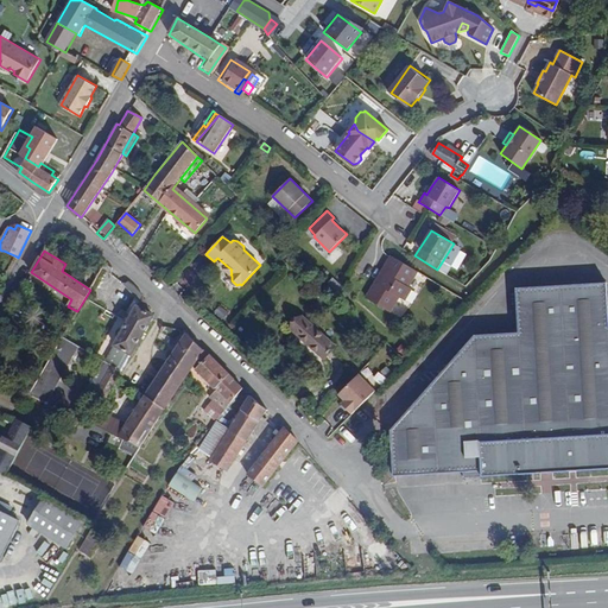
[(405,284),(415,270),(391,255),(390,255),(384,267),(386,270),(377,286),(373,285),(366,298),(388,311),(398,296),(404,299),(411,287),(405,284)]
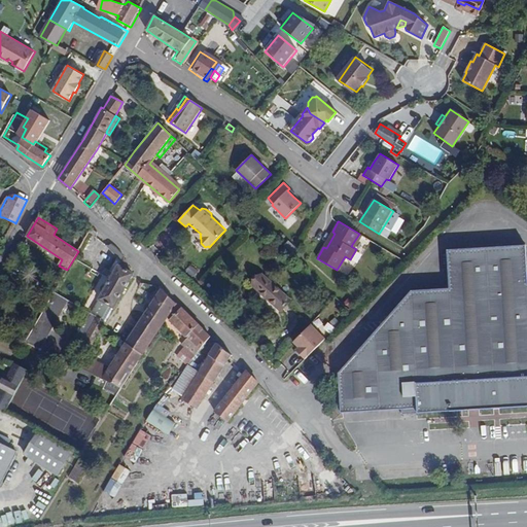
[(332,232),(323,247),(326,248),(335,234),(332,232)]
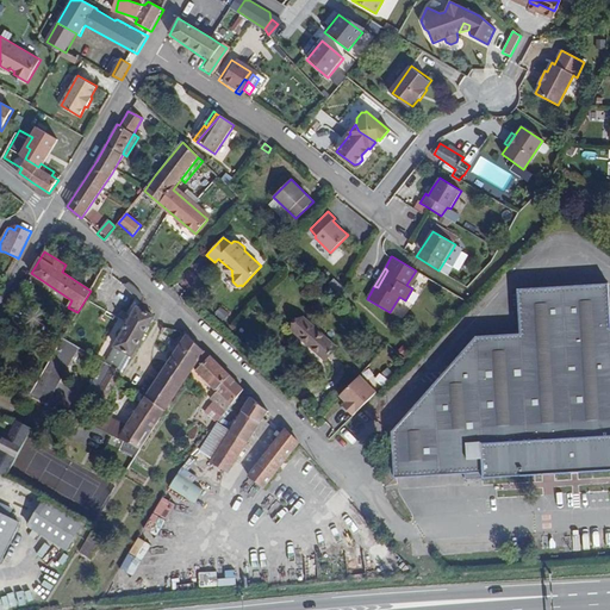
[(392,431),(394,477),(484,472),(484,478),(609,470),(609,316),(608,284),(517,288),(520,334),(477,336),(392,431)]
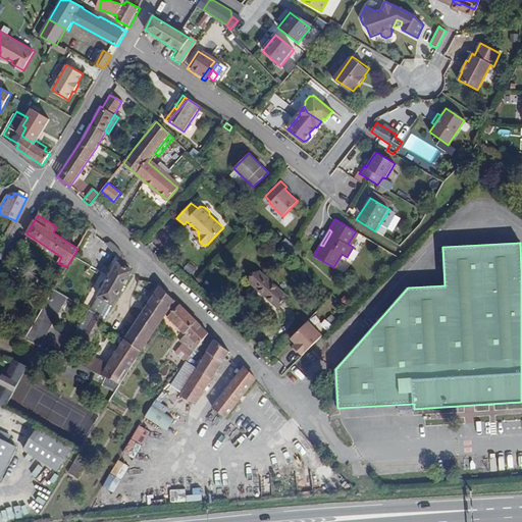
[(112,304),(132,270),(129,269),(122,253),(98,296),(112,304)]
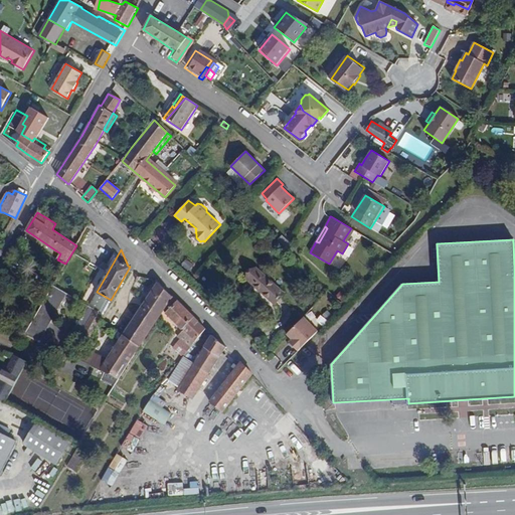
[(189,271),(193,265),(186,259),(181,265),(189,271)]
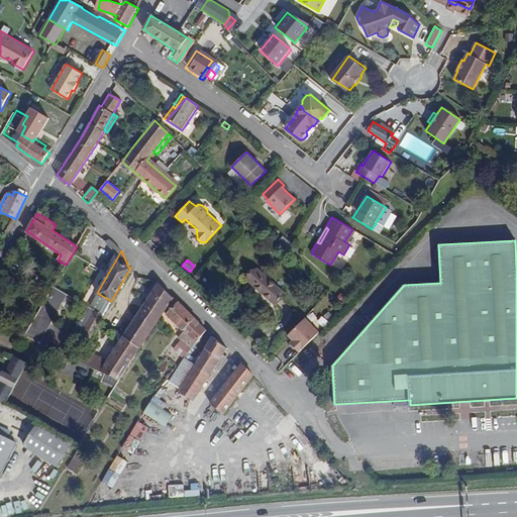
[(247,280),(276,305),(285,294),(257,270),(247,280)]
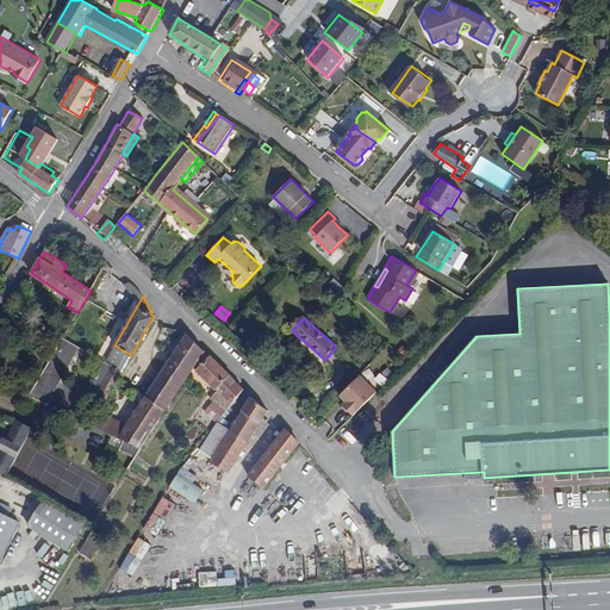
[(165,411),(193,368),(204,352),(184,332),(173,347),(175,350),(145,397),(165,411)]
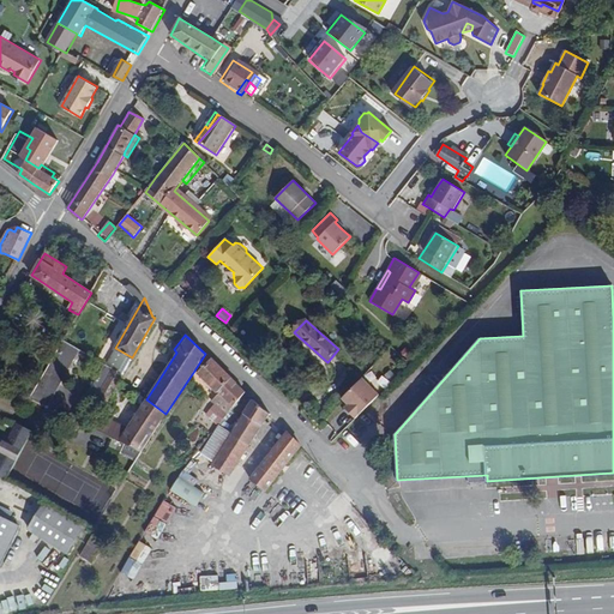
[(208,414),(218,423),(245,391),(205,354),(194,371),(218,392),(212,399),(216,403),(208,414)]
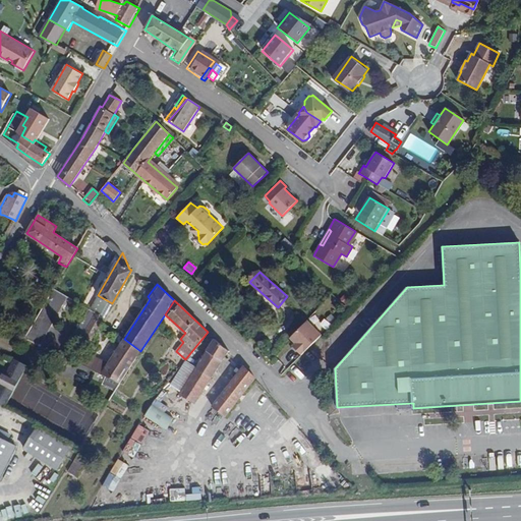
[(97,330),(101,323),(104,317),(96,313),(89,325),(97,330)]
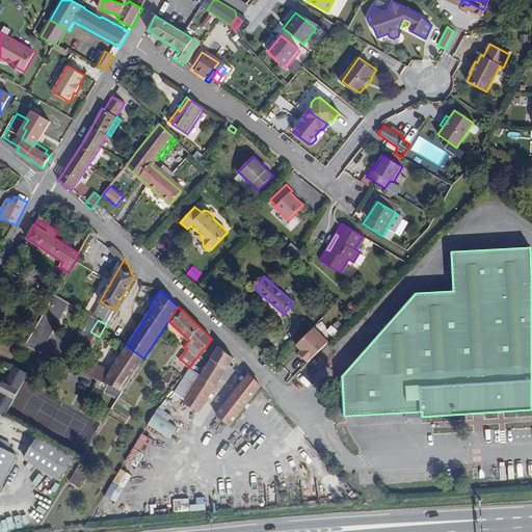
[(314,328),(292,348),(308,364),(329,344),(314,328)]
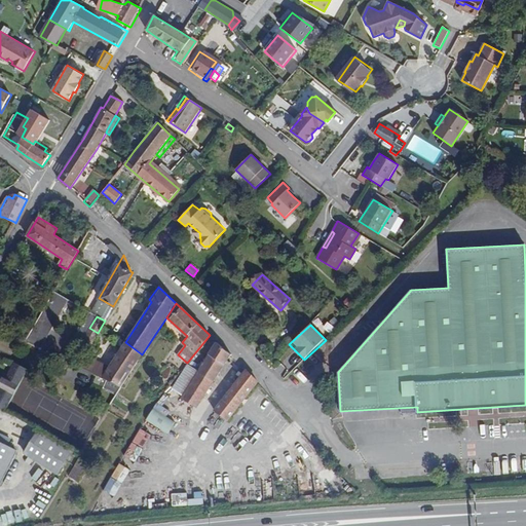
[(83,339),(91,343),(98,333),(89,328),(83,339)]
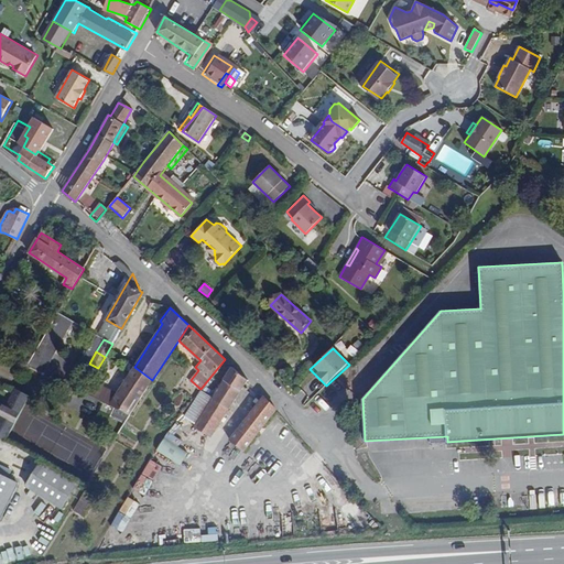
[(84,392),(129,414),(152,380),(134,367),(117,392),(91,381),(84,392)]
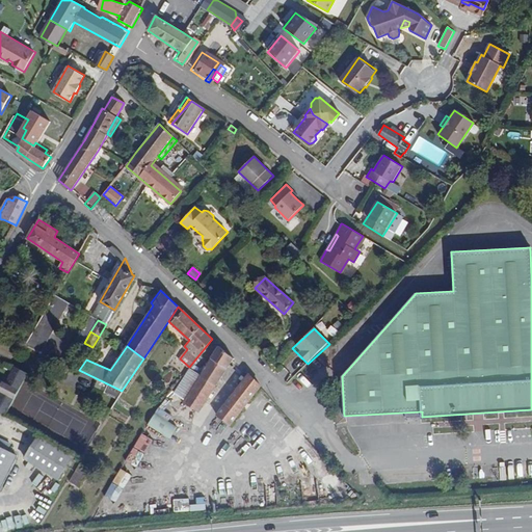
[(198,411),(233,358),(218,346),(183,402),(198,411)]
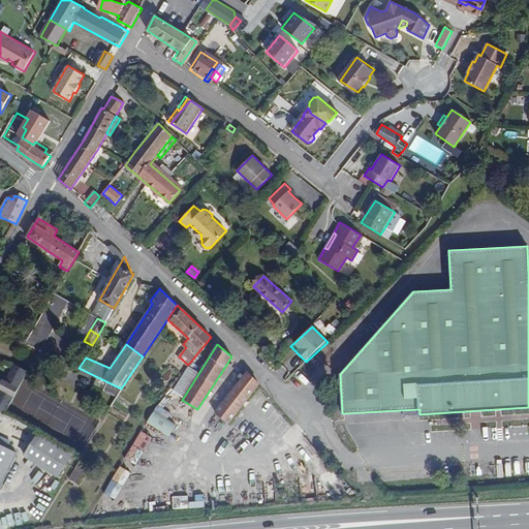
[(0,387),(1,389),(0,391),(0,408),(5,411),(28,371),(16,364),(6,379),(3,378),(0,382),(0,387)]
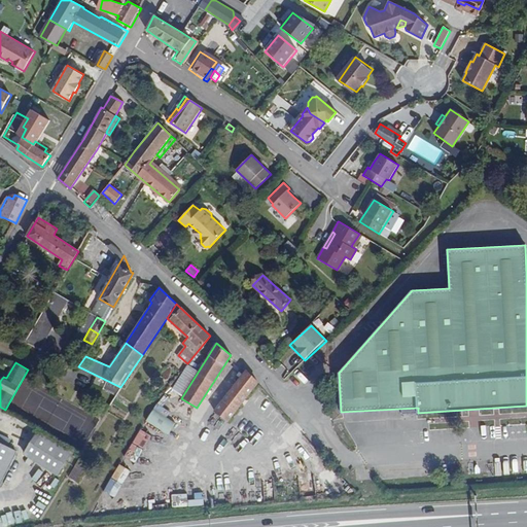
[(227,421),(257,383),(258,382),(246,370),(214,411),(227,421)]
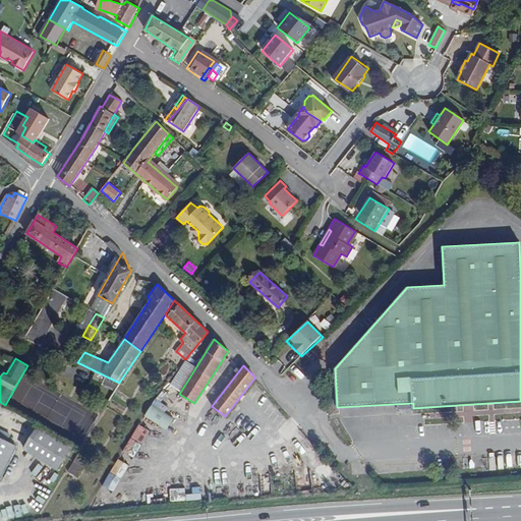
[(164,413),(168,408),(155,399),(143,416),(166,430),(173,419),(164,413)]
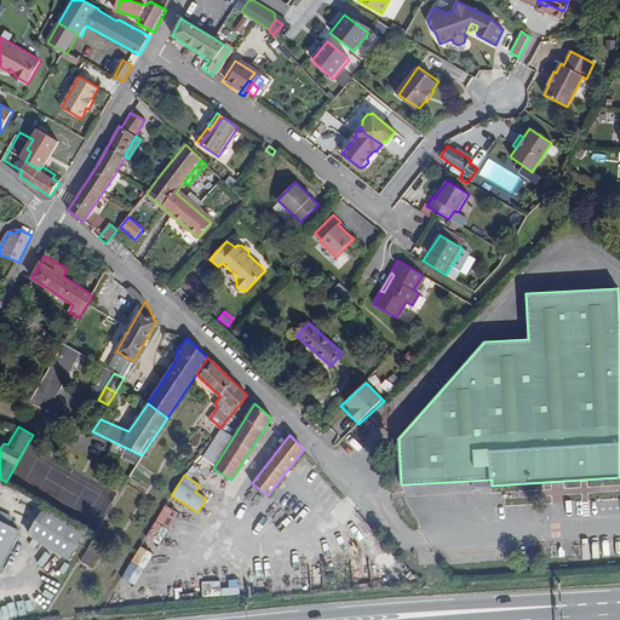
[(159,544),(177,512),(165,504),(145,537),(159,544)]
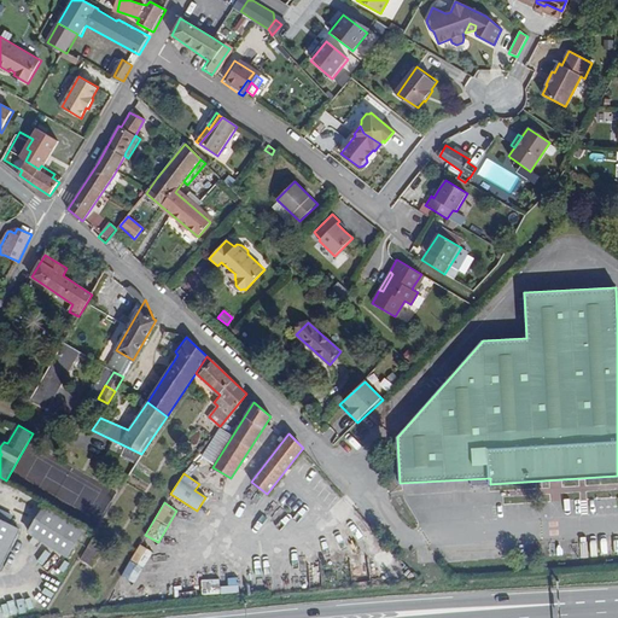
[(45,506),(28,532),(68,557),(85,530),(45,506)]
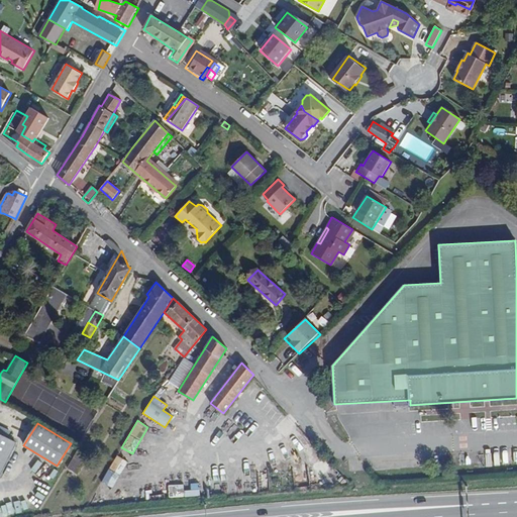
[(0,473),(16,442),(0,433),(0,473)]
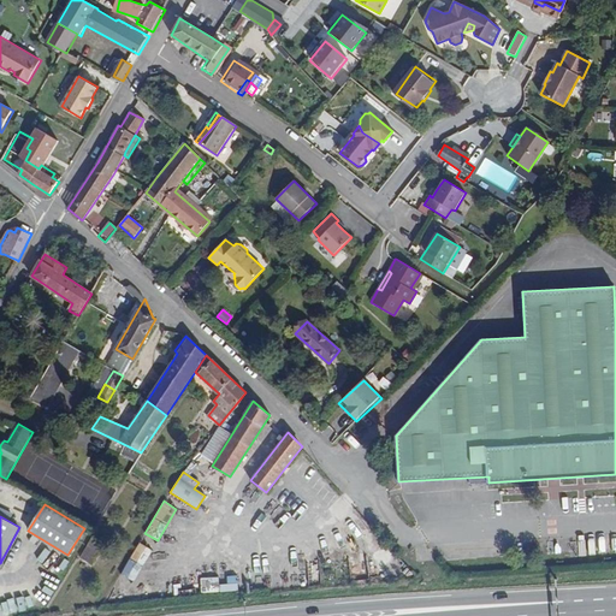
[(80,558),(92,564),(102,545),(90,539),(80,558)]
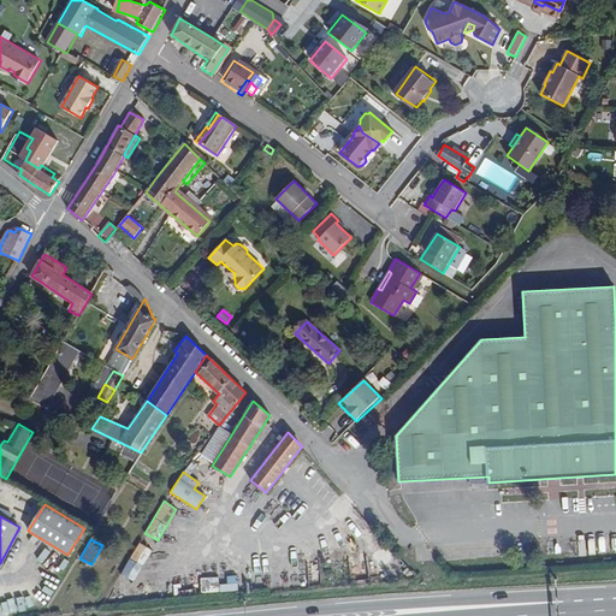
[(135,581),(150,549),(137,542),(122,575),(135,581)]
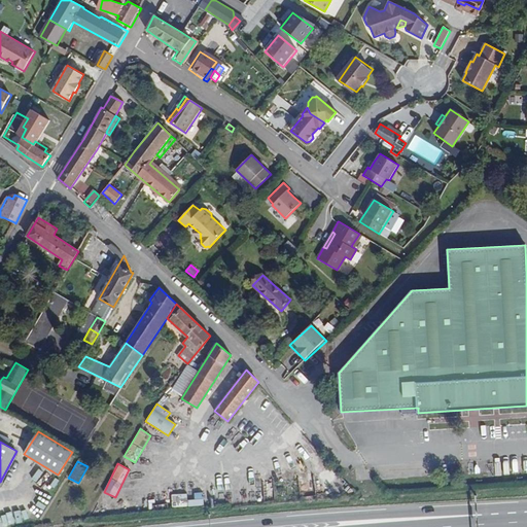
[(203,493),(171,494),(172,505),(203,505),(203,493)]
